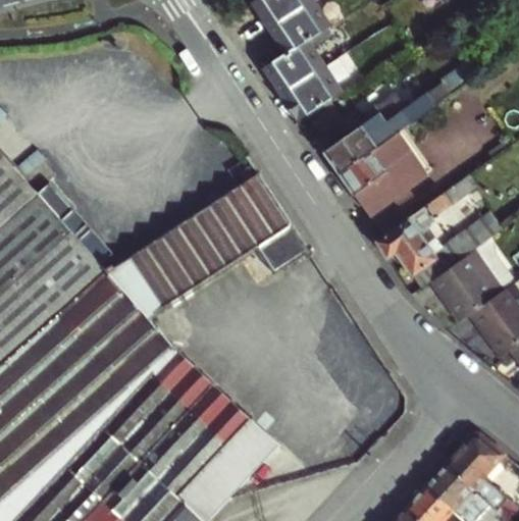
[(346,94),(310,41),(332,24),(316,0),(255,0),(251,3),(287,56),(263,71),(298,123),(322,109),(346,94)]
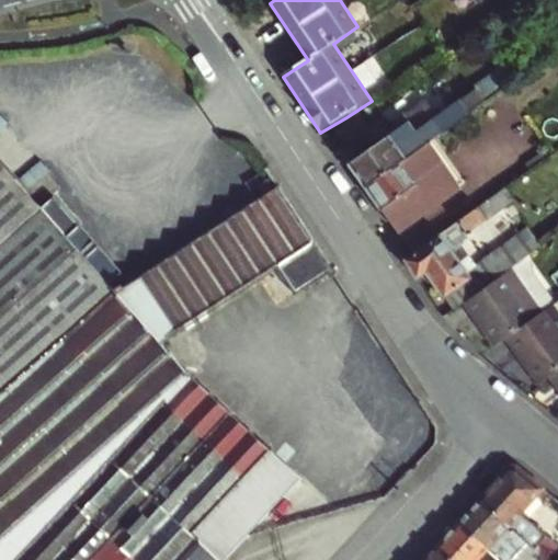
[(429,107),(377,143),(367,128),(359,135),(338,149),(365,186),(418,149),(426,143),(485,102),(476,91),(436,117),(429,107)]
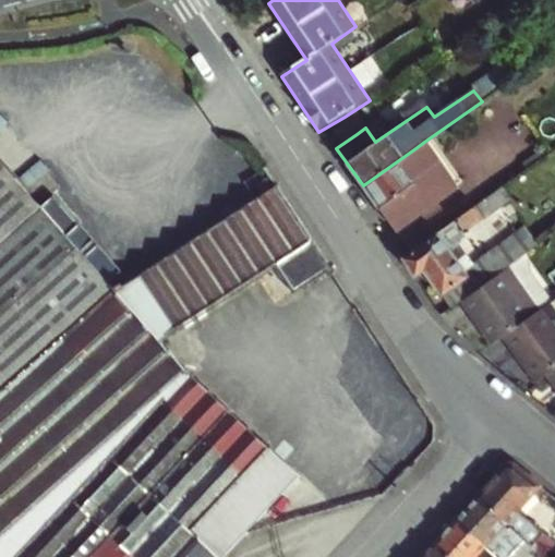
[(441,167),(424,142),(415,148),(432,173),(441,167)]
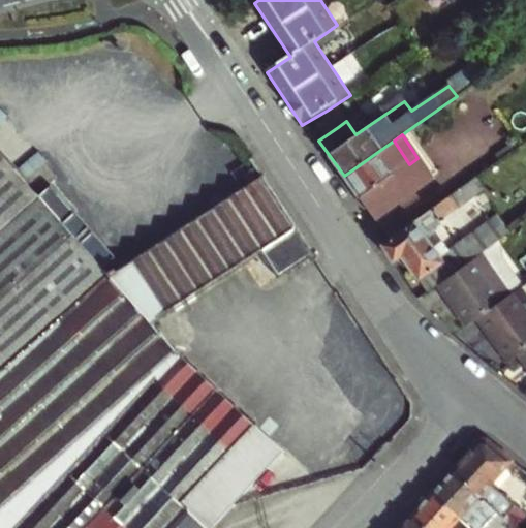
[(344,176),(360,198),(409,164),(394,141),(344,176)]
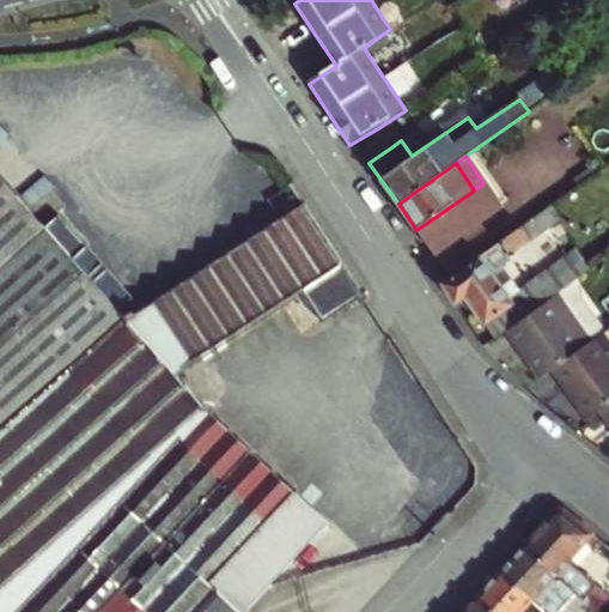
[(235,611),(206,585),(292,492),(217,422),(171,373),(182,365),(183,368),(194,361),(193,358),(300,291),(321,322),(363,296),(328,243),(302,203),(123,319),(121,315),(132,309),(126,300),(131,296),(104,267),(91,278),(16,192),(18,191),(0,169),(0,611),(235,611)]
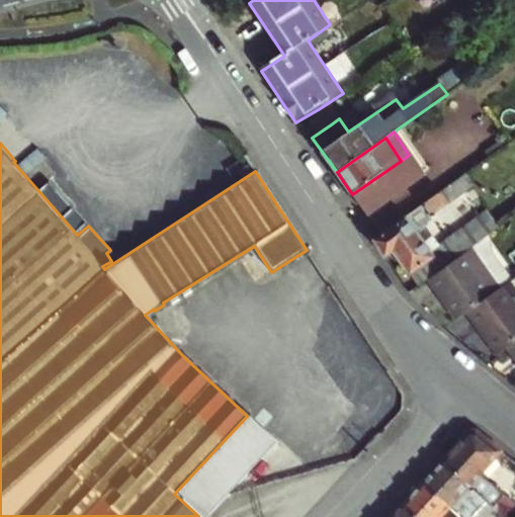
[(417,167),(409,155),(401,161),(408,170),(359,204),(360,206),(362,208),(411,174),(419,169),(417,167)]
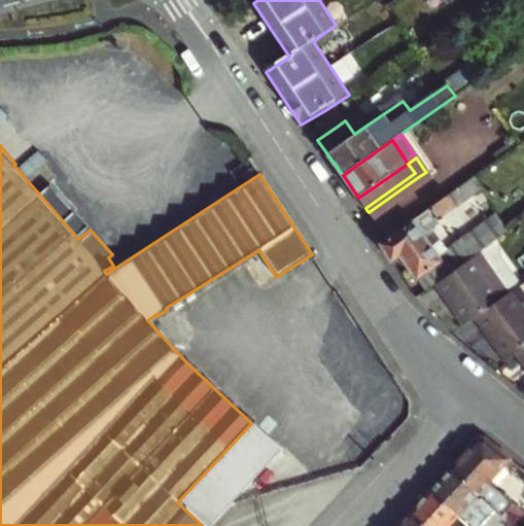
[(408,164),(358,198),(365,208),(415,173),(408,164)]
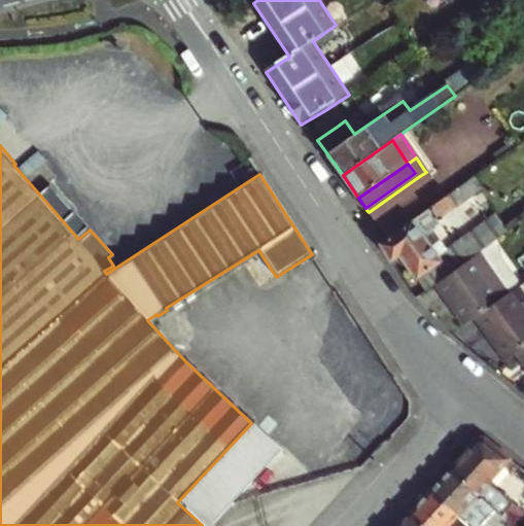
[(457,191),(431,208),(440,221),(465,204),(457,191)]
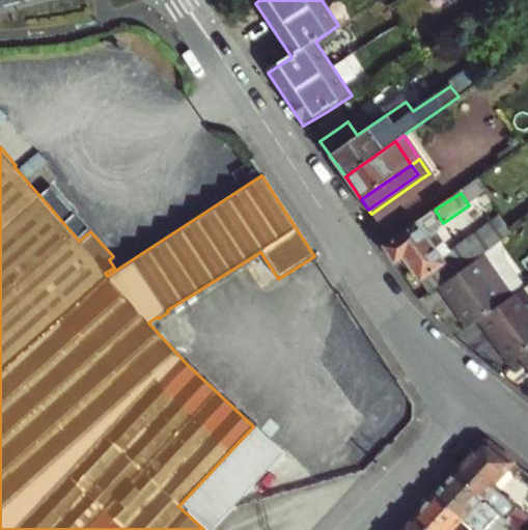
[(453,276),(417,221),(383,245),(381,246),(393,263),(401,258),(426,295),(436,288),(453,276)]
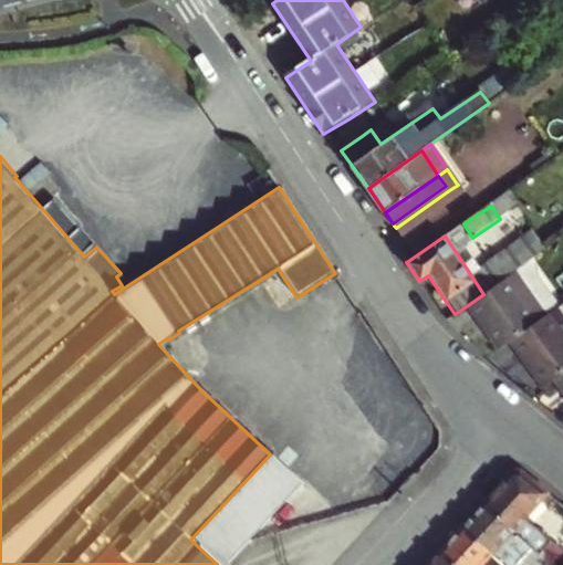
[(496,285),(517,271),(520,270),(510,257),(487,273),(496,285)]
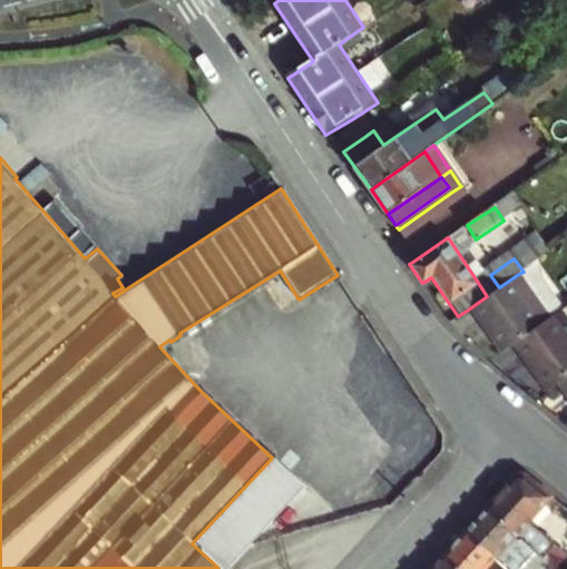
[(551,319),(520,273),(499,287),(487,296),(468,310),(499,355),(512,346),(551,319)]
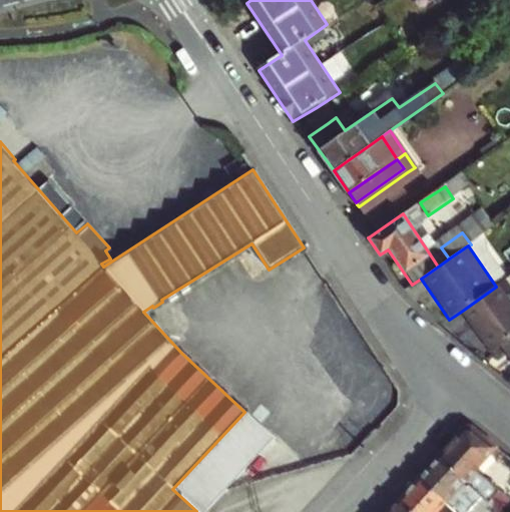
[(509,277),(496,287),(461,312),(491,355),(502,347),(509,341),(509,277)]
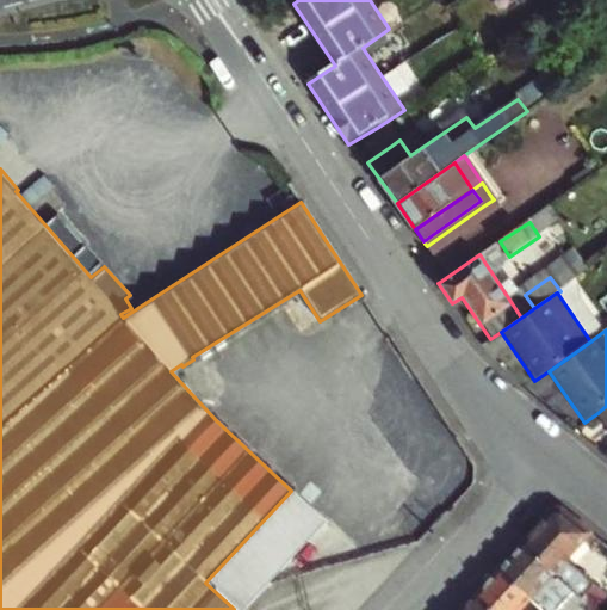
[(565,584),(601,543),(561,510),(552,510),(521,543),(565,584)]
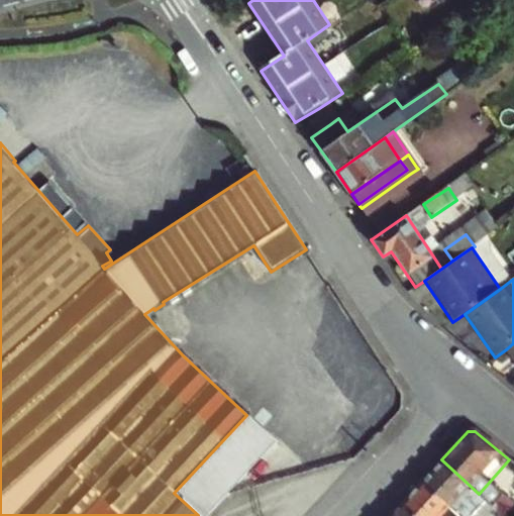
[(441,459),(421,482),(459,515),(479,515),(478,514),(489,503),(479,494),(441,459)]
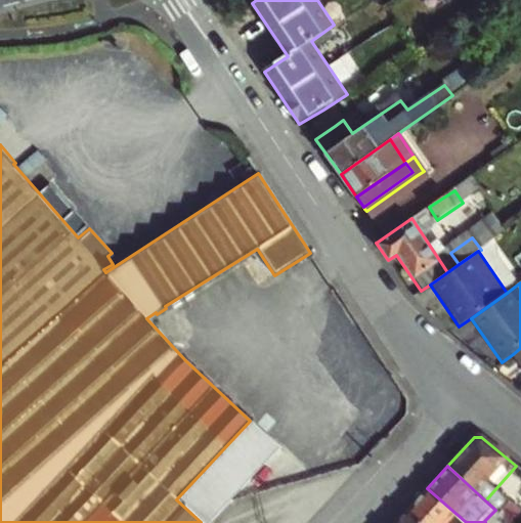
[(466,522),(427,488),(407,510),(422,522),(466,522)]
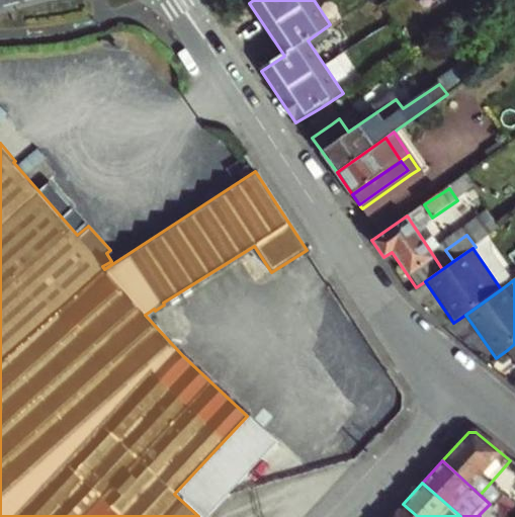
[(417,516),(403,504),(390,516),(417,516)]
